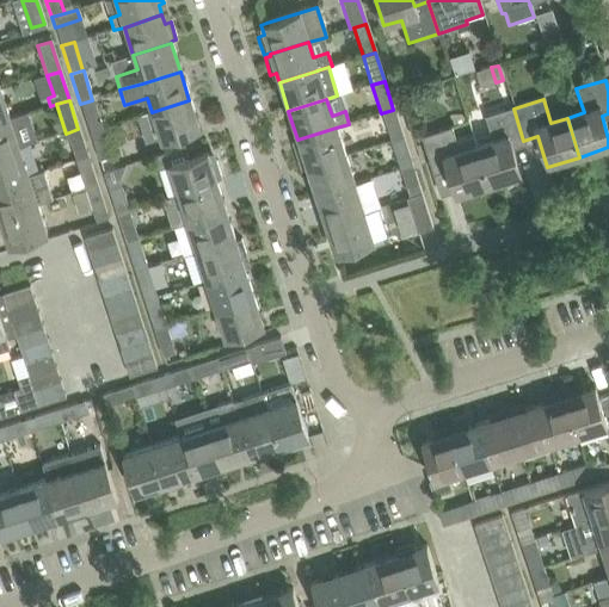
[(92,100),(80,104),(88,132),(102,129),(92,100)]
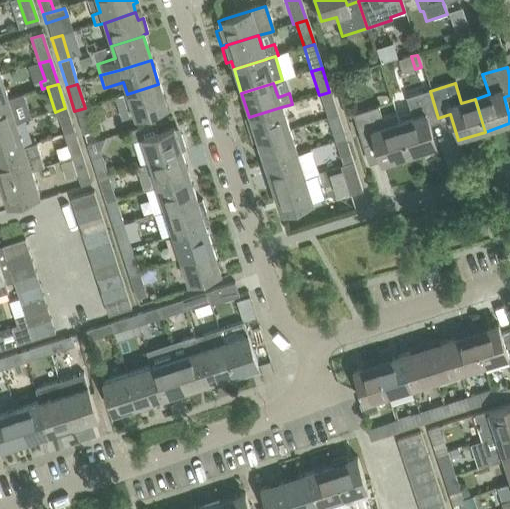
[(135,119),(147,115),(166,108),(158,84),(127,94),(135,119)]
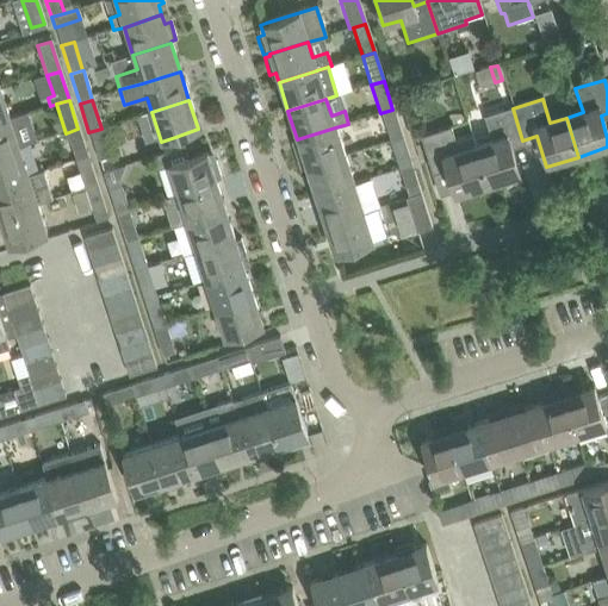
[(486,186),(519,176),(509,145),(522,141),(513,108),(484,118),(492,142),(475,148),(486,186)]
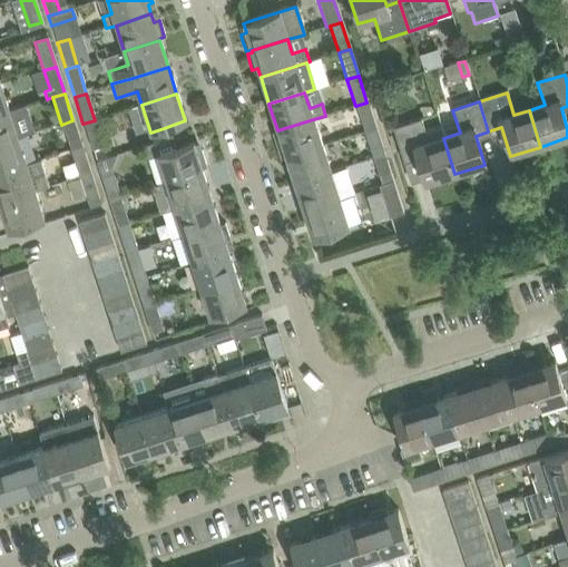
[(364,133),(375,129),(366,103),(355,106),(364,133)]
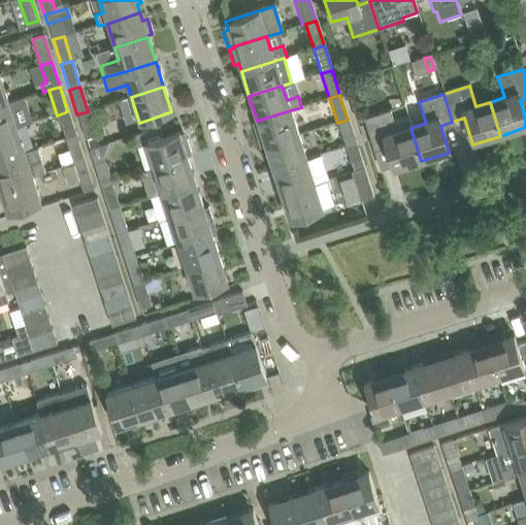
[(8,103),(17,125),(29,120),(21,98),(8,103)]
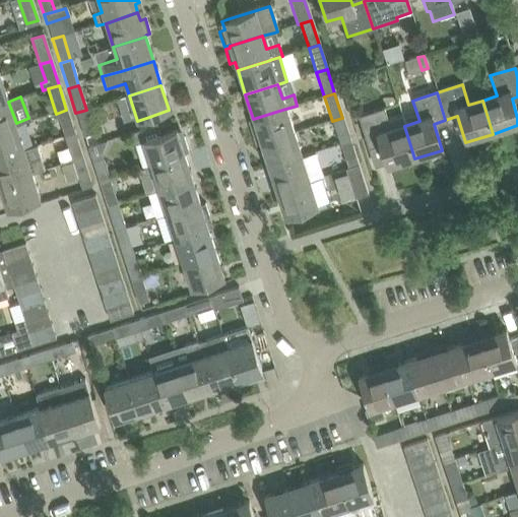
[(0,130),(15,126),(7,102),(0,104),(0,130)]
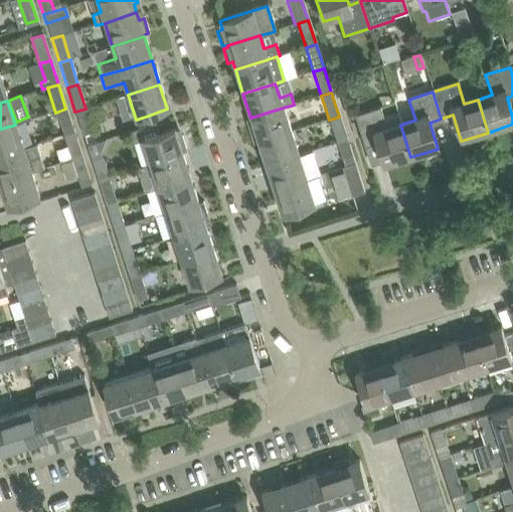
[(253,127),(248,128),(253,143),(259,142),(291,132),(283,108),(250,118),(250,119),(253,127)]
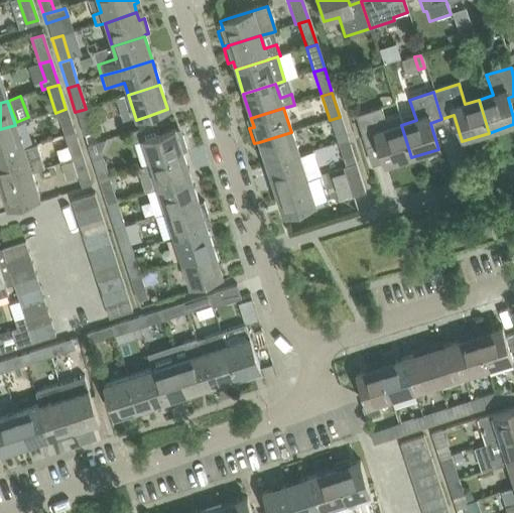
[(385,120),(381,108),(355,117),(363,144),(376,140),(384,166),(411,157),(401,125),(398,116),(385,120)]
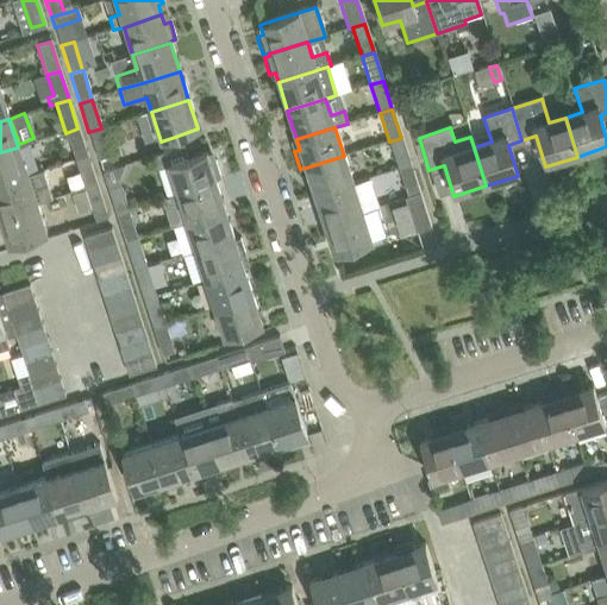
[(75,161),(87,157),(77,128),(66,133),(75,161)]
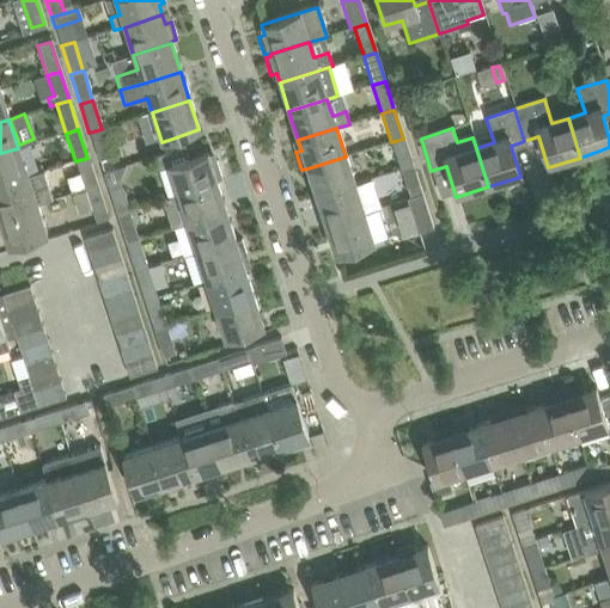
[(102,129),(89,133),(98,163),(111,158),(102,129)]
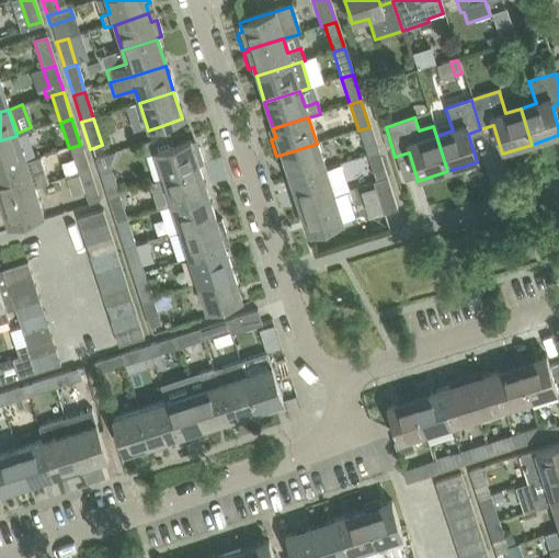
[(366,157),(378,154),(369,127),(358,131),(366,157)]
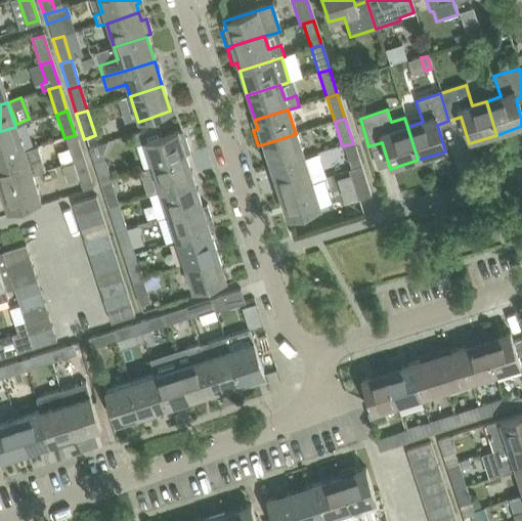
[(0,159),(24,152),(15,127),(0,131),(0,159)]
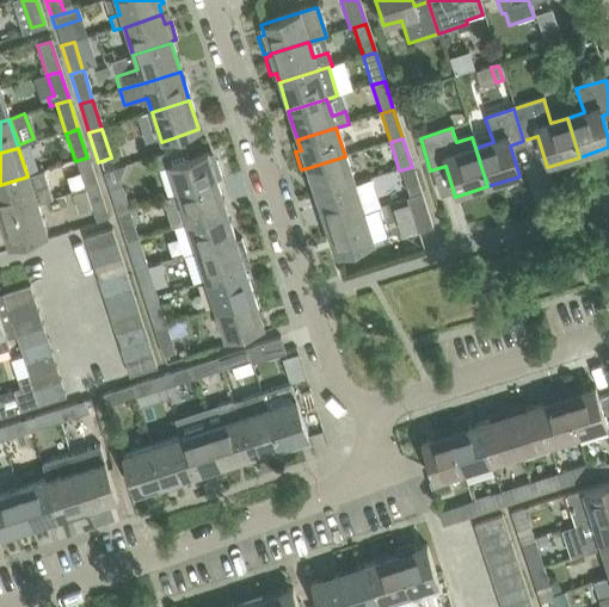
[(184,148),(154,158),(158,169),(168,166),(178,196),(216,184),(215,181),(216,181),(221,180),(215,162),(210,165),(208,156),(207,154),(188,160),(184,148)]
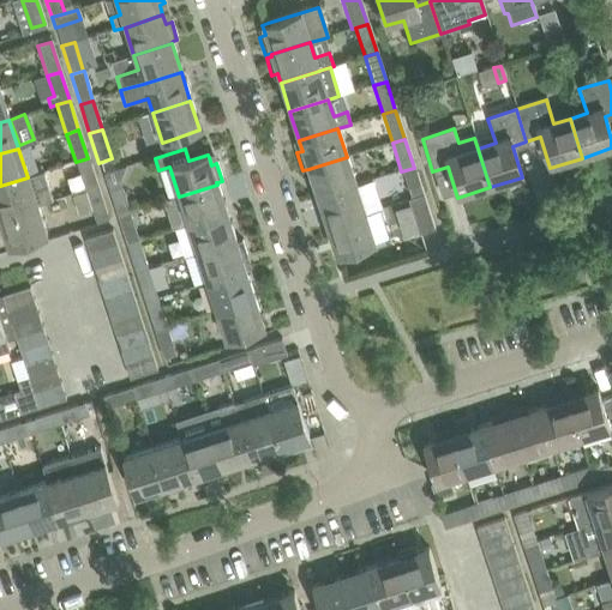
[(318,198),(355,186),(347,157),(309,169),(318,198)]
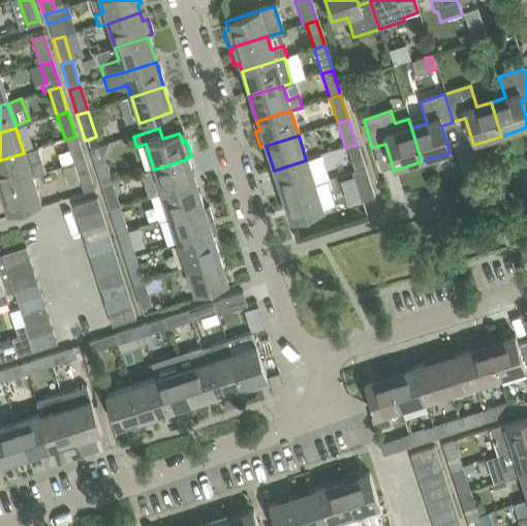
[(72,164),(83,160),(75,136),(65,140),(72,164)]
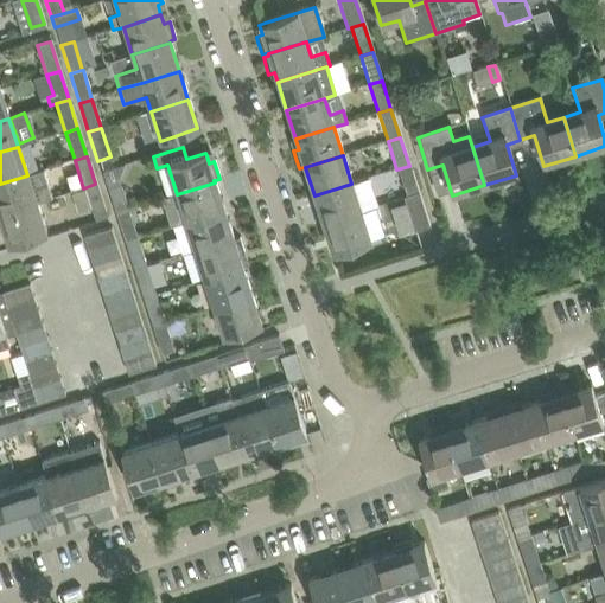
[(406,198),(418,193),(409,166),(396,170),(406,198)]
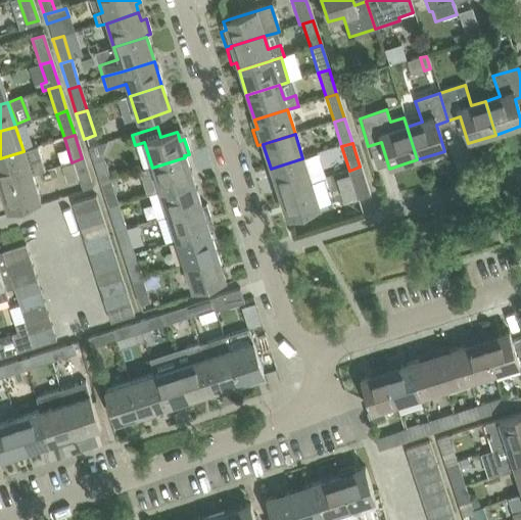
[(24,151),(0,158),(0,186),(32,176),(44,172),(37,147),(24,151)]
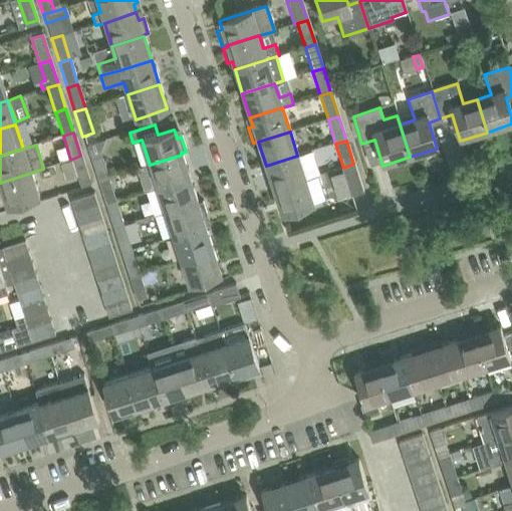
[(96,155),(89,157),(97,182),(108,178),(107,177),(100,153),(96,155)]
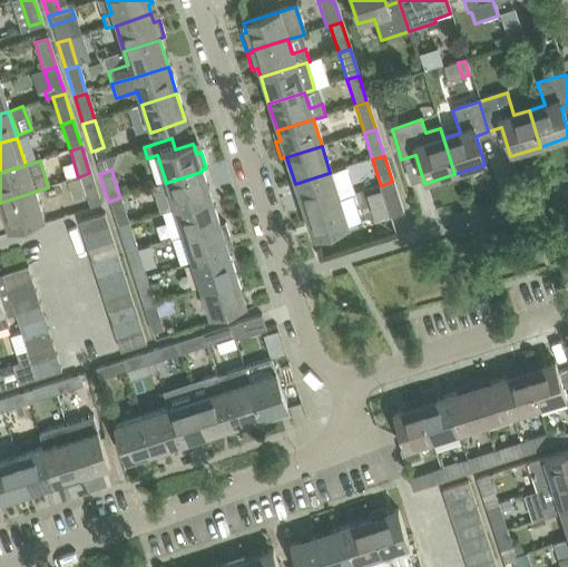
[(166,183),(152,187),(159,214),(162,214),(175,209),(209,198),(202,172),(166,183)]
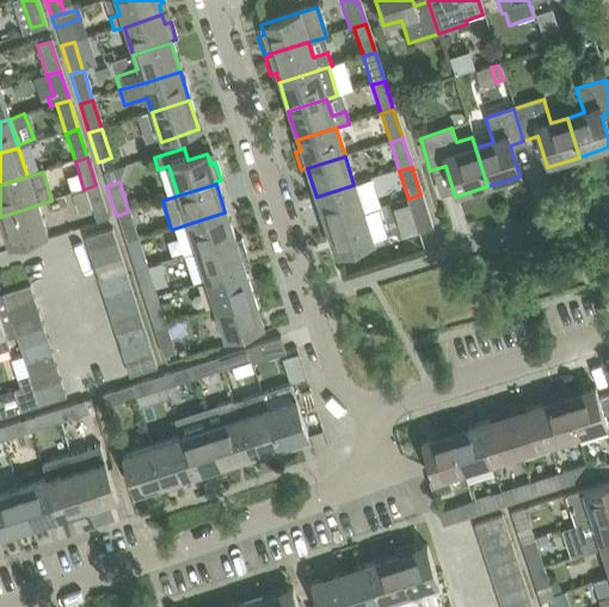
[(96,185),(84,190),(85,192),(91,211),(94,225),(108,221),(96,185)]
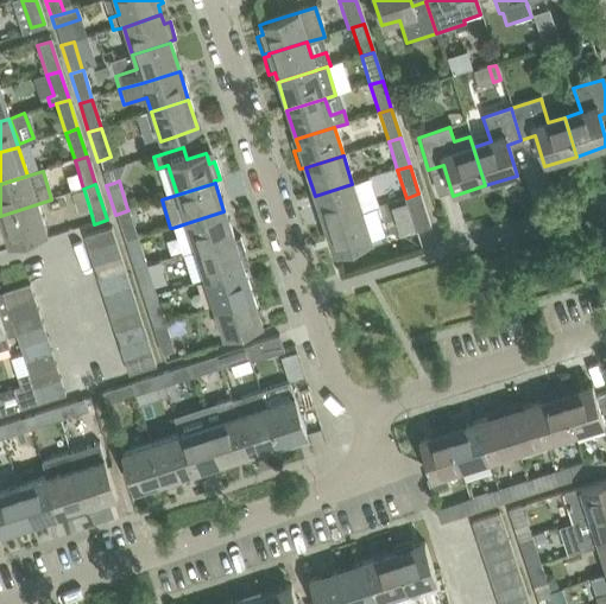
[(323,224),(361,213),(352,184),(315,196),(323,224)]
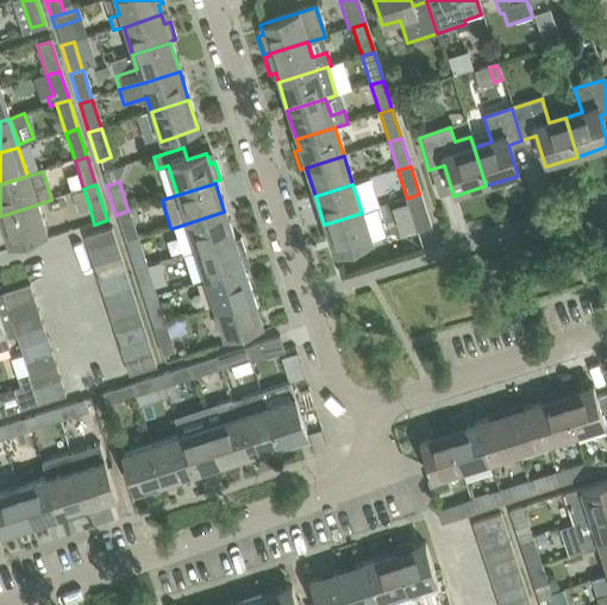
[(431,228),(419,194),(407,199),(404,200),(415,233),(431,228)]
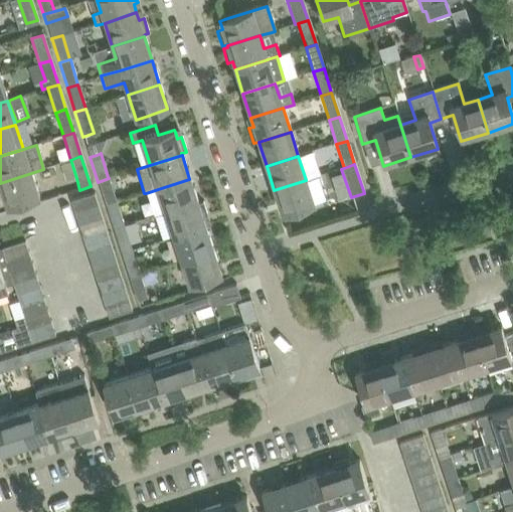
[(7,208),(26,202),(39,198),(31,173),(0,183),(0,186),(7,208)]
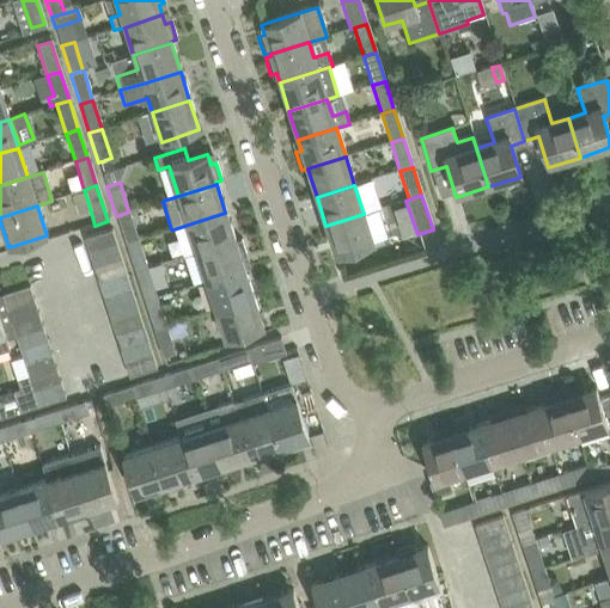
[(129,212),(116,216),(124,244),(138,239),(129,215),(129,212)]
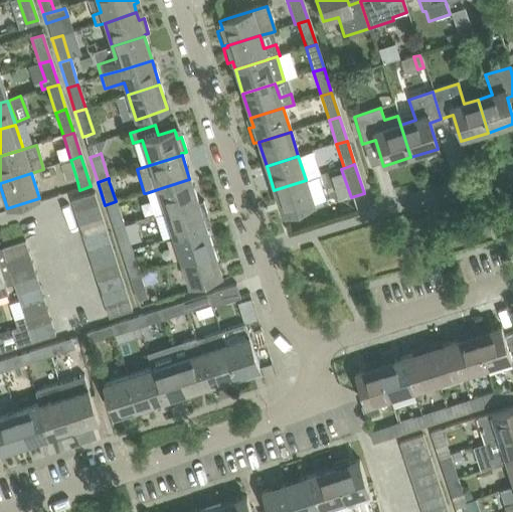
[(158,189),(146,193),(153,217),(154,216),(166,213),(197,203),(189,179),(158,189)]
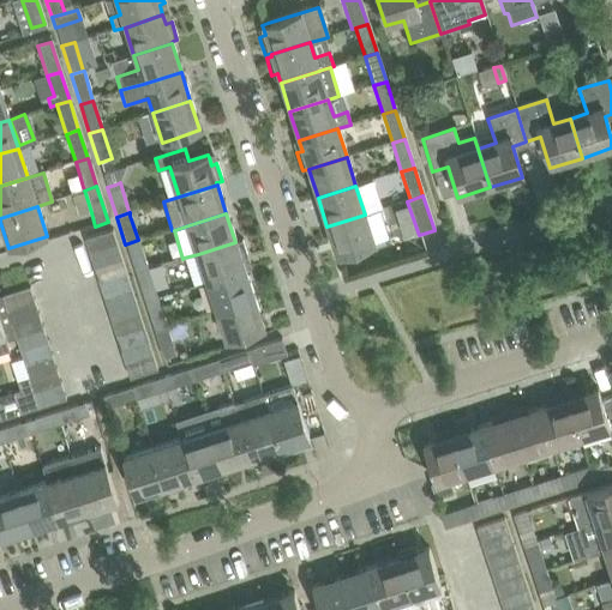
[(336,257),(375,245),(365,215),(327,227),(336,257)]
